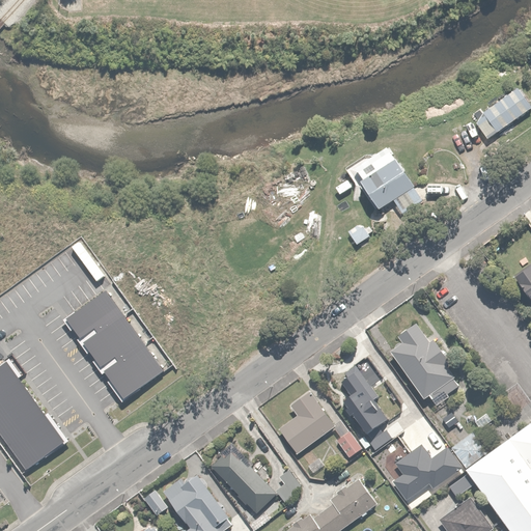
[(530,105),(518,87),(475,119),(490,137),(530,105)]
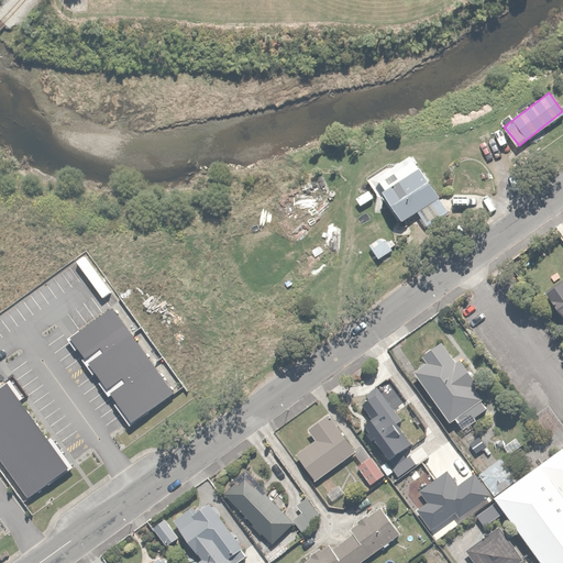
[(449,210),(424,172),(405,184),(390,161),(365,177),(379,198),(386,194),(406,223),(415,218),(421,228),(449,210)]
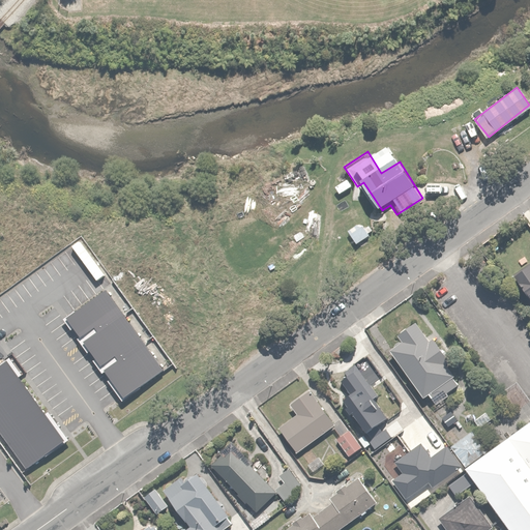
[(360,223),(348,230),(356,242),(369,234),(360,223)]
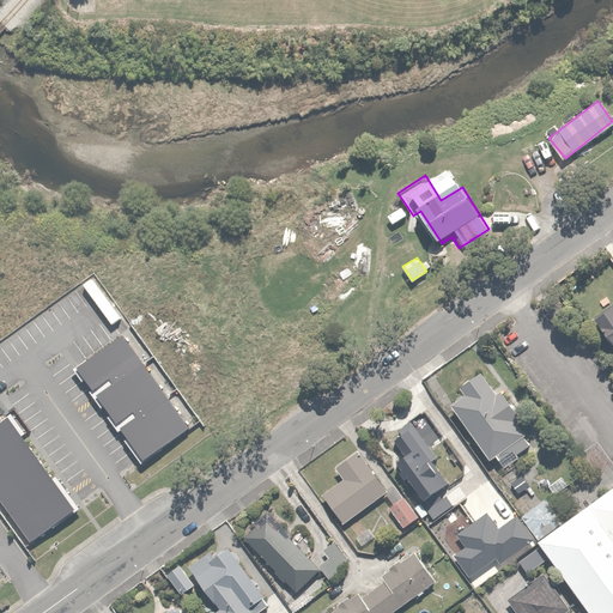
[(612,301),(594,316),(612,341),(612,301)]
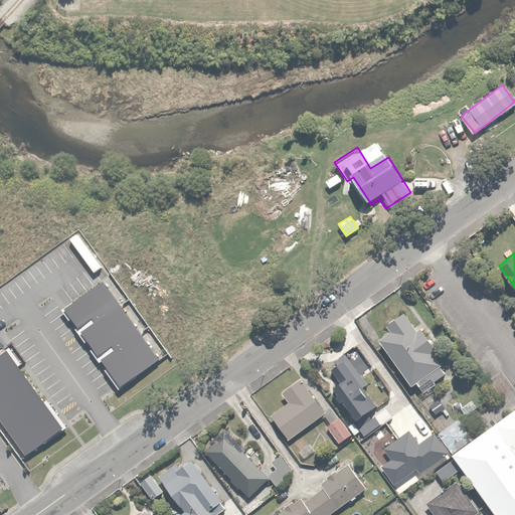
[(390,330),(378,340),(419,395),(434,384),(433,382),(447,372),(436,358),(440,355),(419,328),(415,330),(403,314),(387,326),(390,330)]
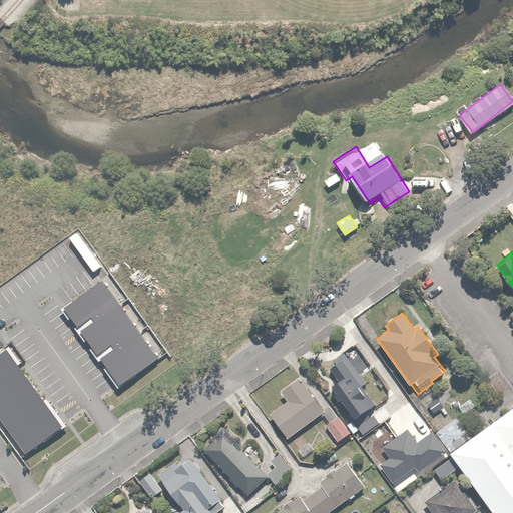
[(332,387),(338,394),(334,397),(342,408),(346,405),(361,426),(371,418),(366,411),(375,404),(365,390),(370,386),(360,374),(369,367),(353,345),(328,364),(340,381),(332,387)]
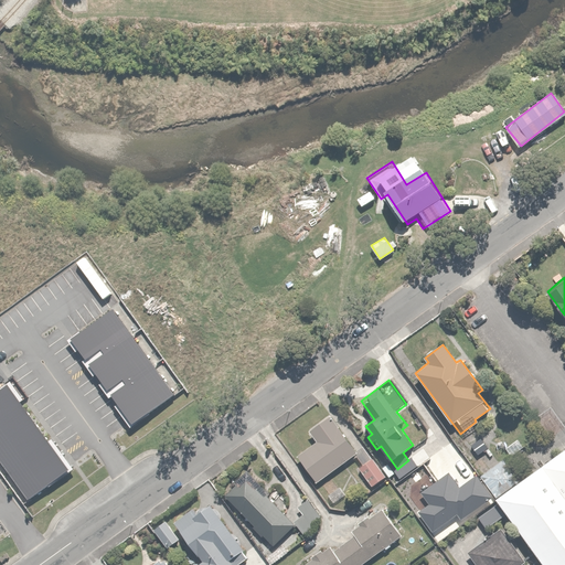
[(315,480),(359,449),(336,414),(309,433),(316,443),(297,456),(315,480)]
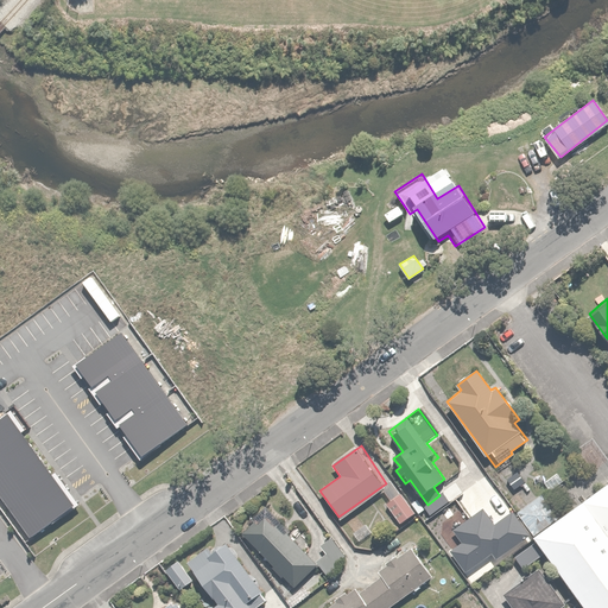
[(607,607),(607,487),(534,542),(583,607),(607,607)]
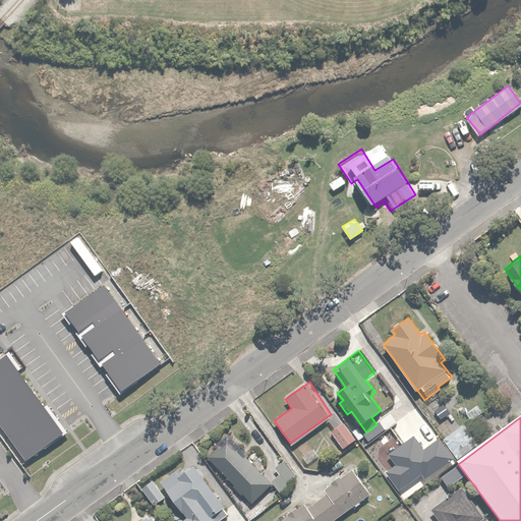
[(346,421),(331,432),(343,449),(358,438),(346,421)]
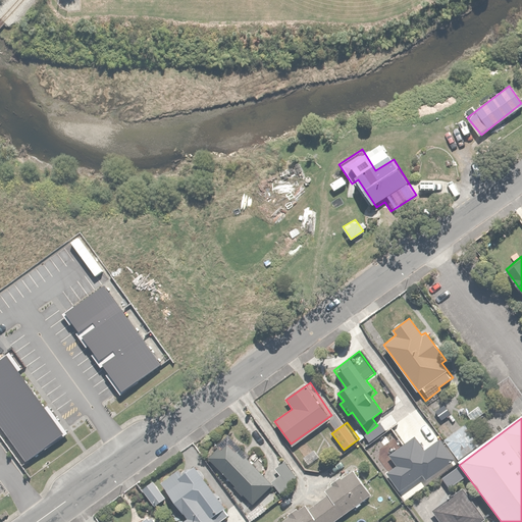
[(480,442),(467,424),(444,440),(458,459),(480,442)]
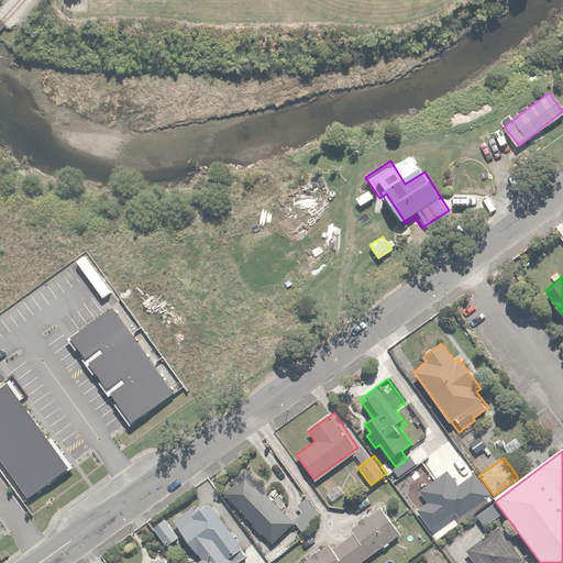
[(245,473),(224,494),(273,542),(293,521),(245,473)]
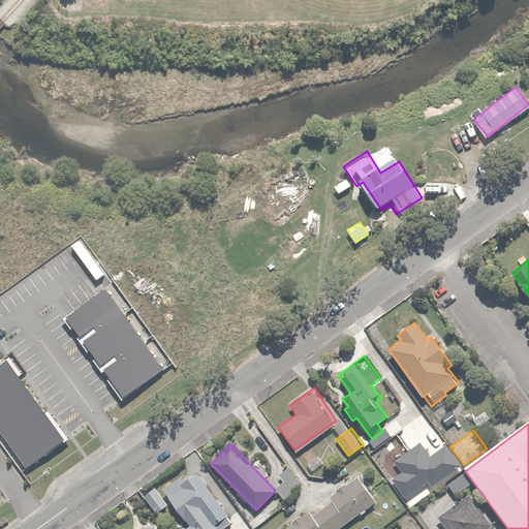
[(463,468),(448,446),(421,465),(435,487),(463,468)]
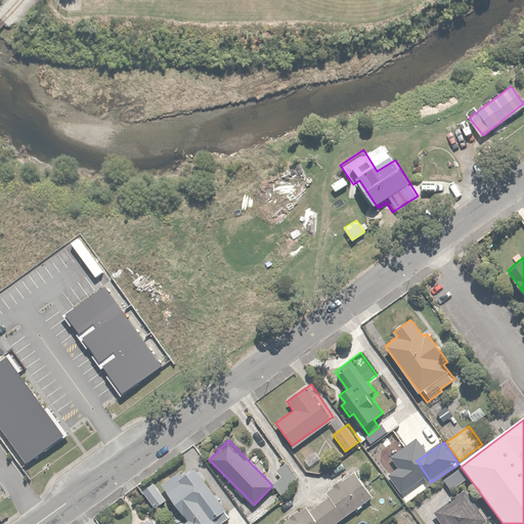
[(180,470),(162,484),(189,519),(183,523),(243,523),(245,523),(232,508),(229,510),(195,468),(185,476),(180,470)]
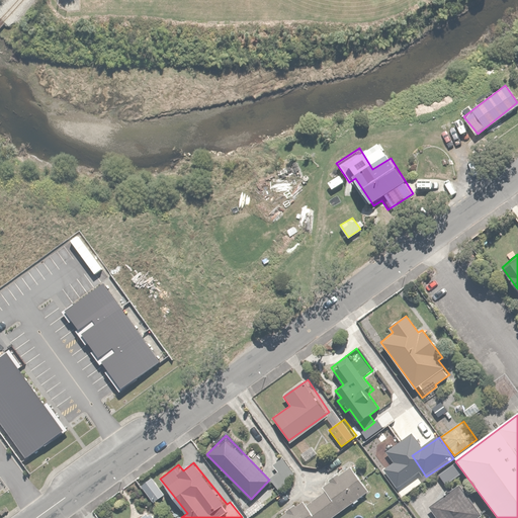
[(274,517),(329,517),(368,491),(350,465),(322,486),(325,492),(307,505),(303,499),(274,517)]
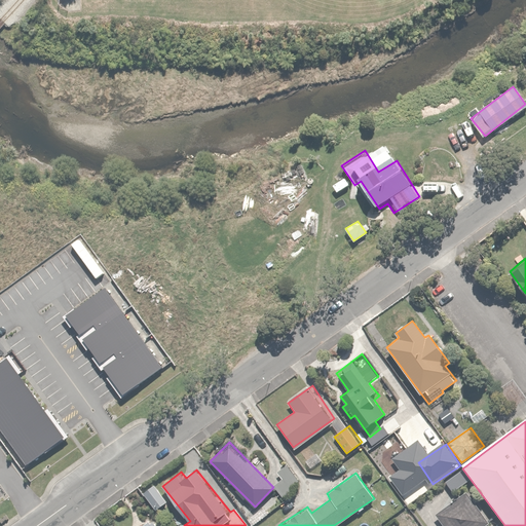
[(464,482),(457,473),(445,482),(453,492),(464,482)]
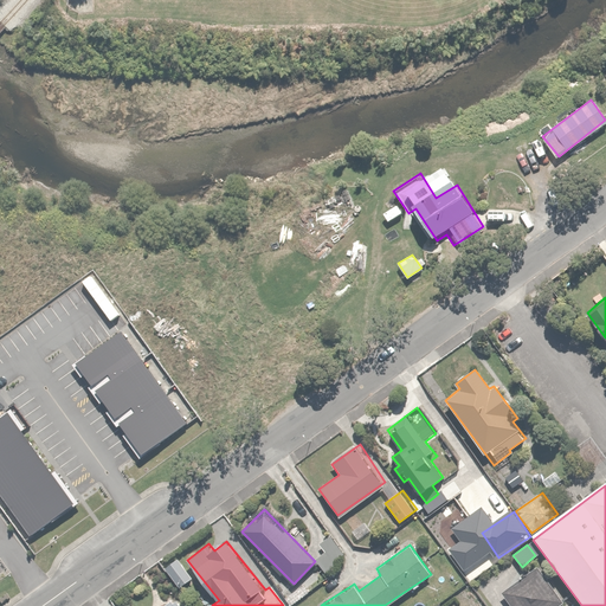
[(546,605),(565,594),(539,558),(500,585),(514,605),(546,605)]
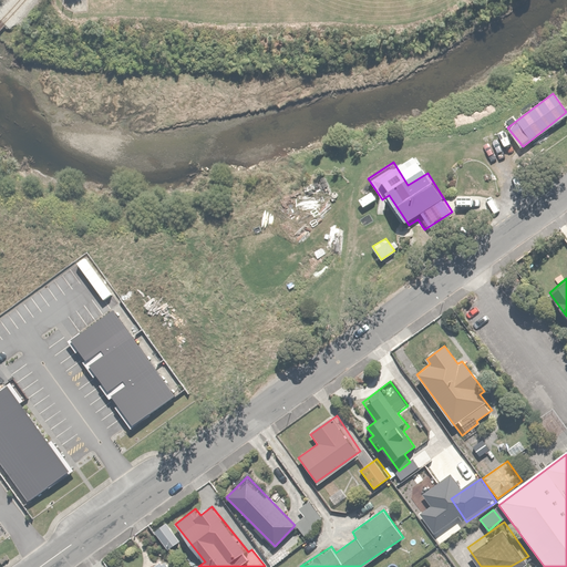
[(181,542),(166,523),(155,532),(169,550),(181,542)]
